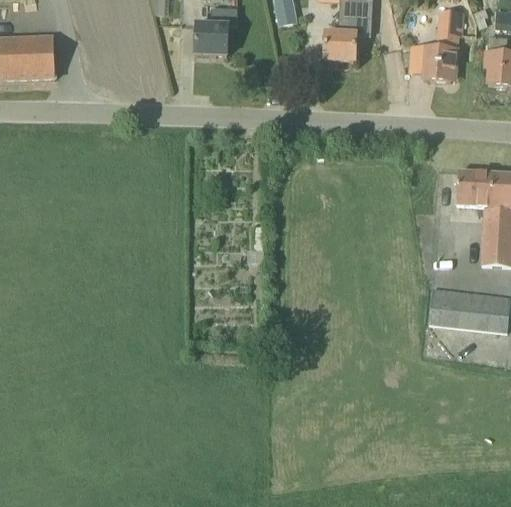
[(150,0),(154,14),(162,14),(161,0),(150,0)]
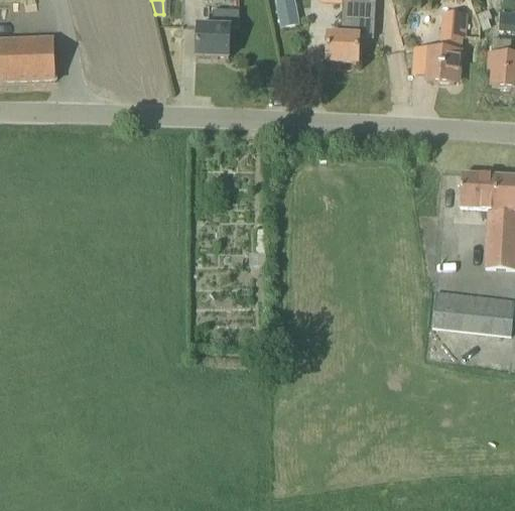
[(273,0),(279,26),(297,23),(292,0),(273,0)]
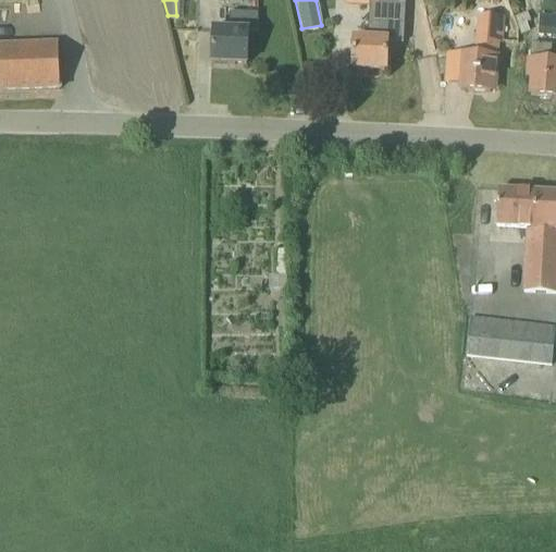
[(345,0),(370,1),(369,36),(353,35),(351,66),(385,68),(386,37),(385,37),(387,0),(380,0),(345,0)]
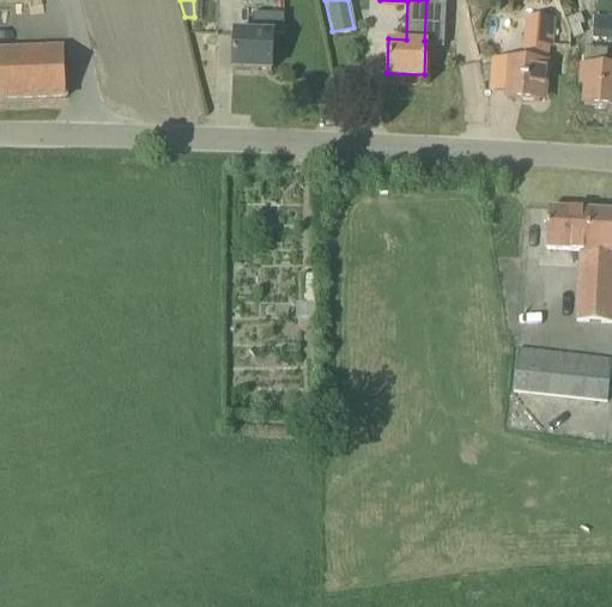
[(611,10),(592,8),(592,34),(611,34),(611,10)]
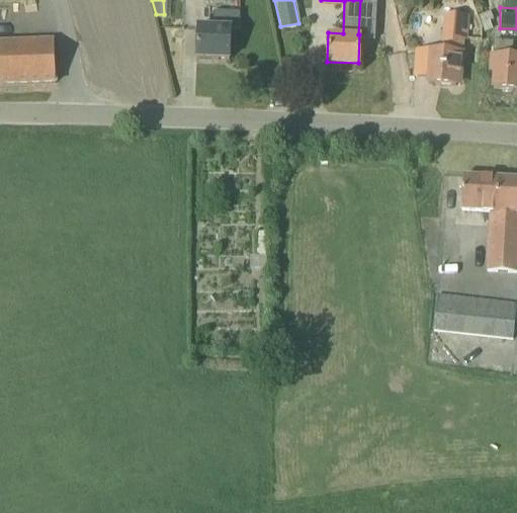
[(211,25),(197,24),(195,56),(229,57),(230,26),(238,27),(239,9),(212,8),(211,25)]
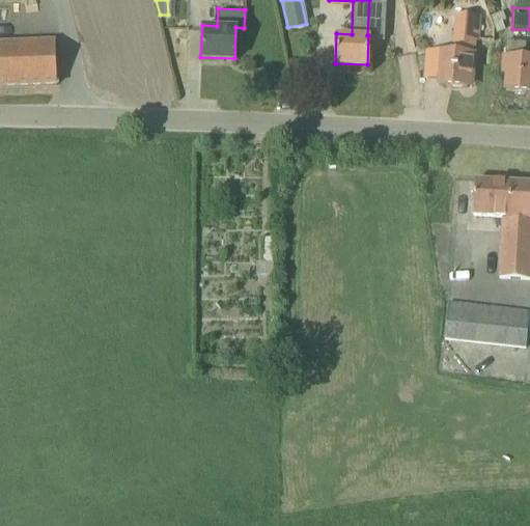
[(452,48),(426,46),(423,75),(438,76),(438,82),(466,84),(469,56),(472,56),(474,36),(476,36),(478,15),(455,12),(452,48)]
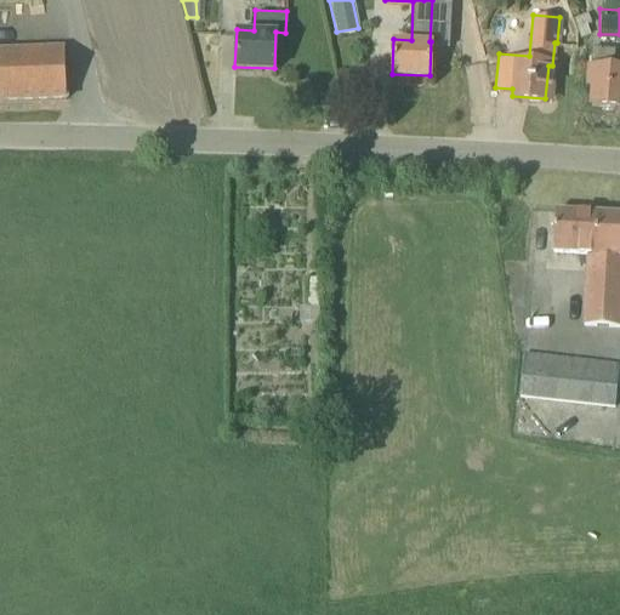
[(0,97),(66,96),(63,44),(0,45),(0,97)]
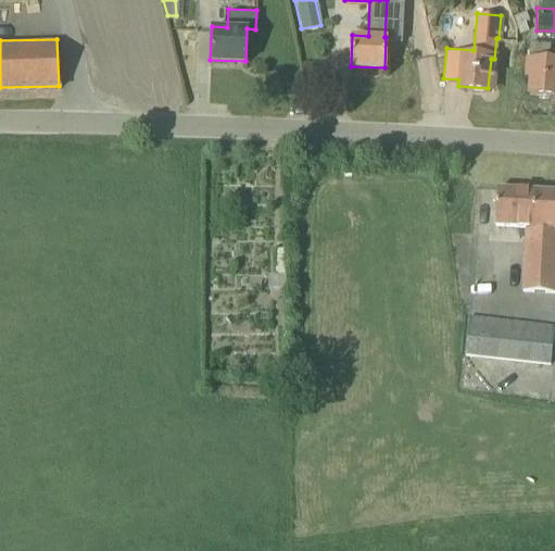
[(554,94),(554,59),(549,59),(550,41),(529,40),(528,57),(527,57),(526,75),(530,75),(529,91),(554,94)]
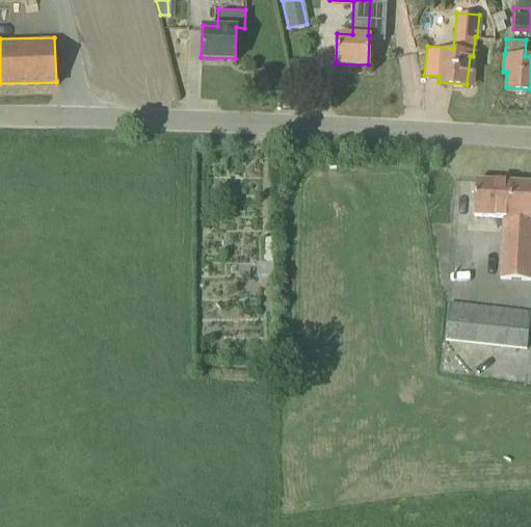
[(499,275),(530,277),(530,275),(530,181),(475,178),(473,213),(503,214),(499,275)]
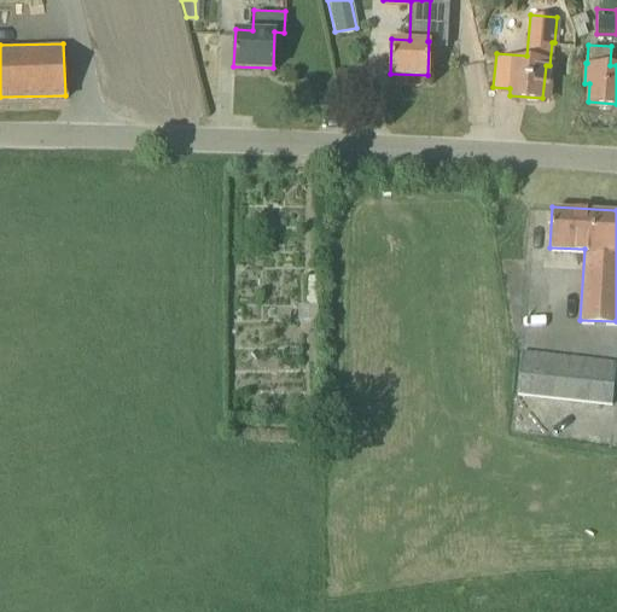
[(297,273),(297,302),(316,302),(316,273),(297,273)]
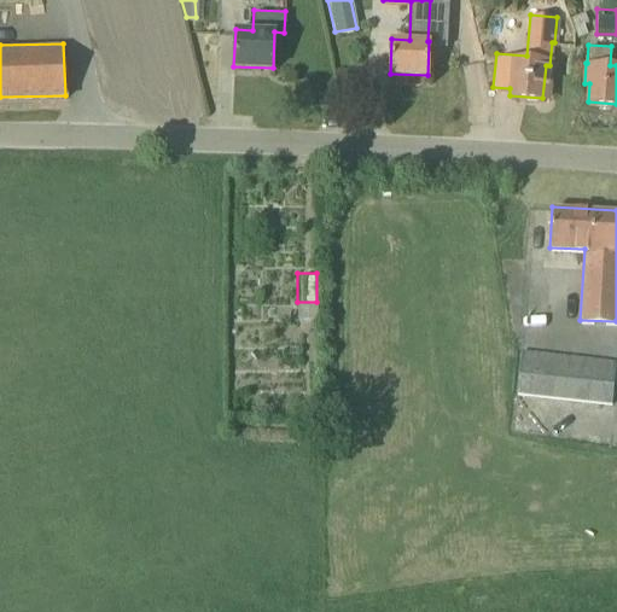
[(611,401),(615,360),(522,349),(517,391),(611,401)]
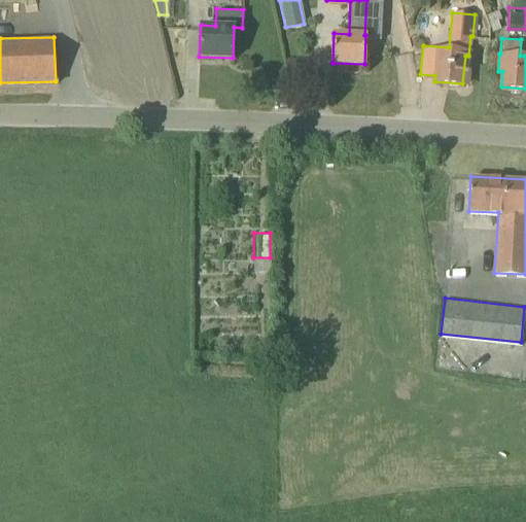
All buildings are outlined.
